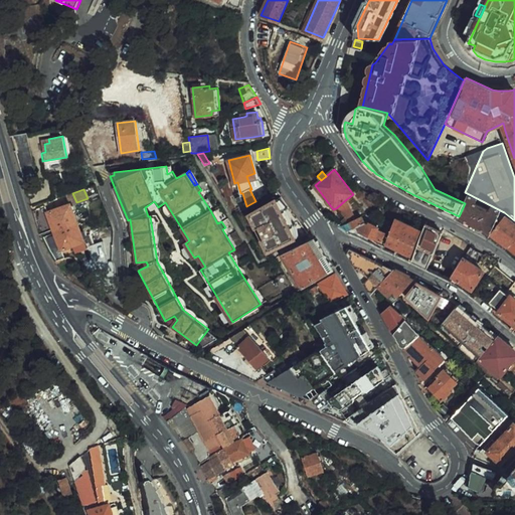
[(491,233),(504,212),(469,194),(465,203),(459,216),(458,217),(491,233)]
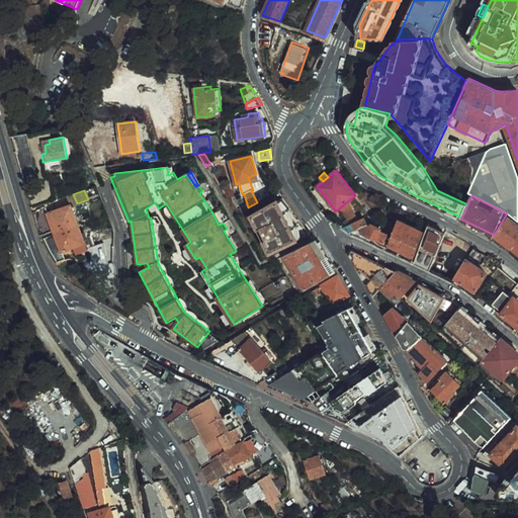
[(290,207),(283,197),(278,200),(288,213),(291,212),(293,211),(290,208),(290,207)]
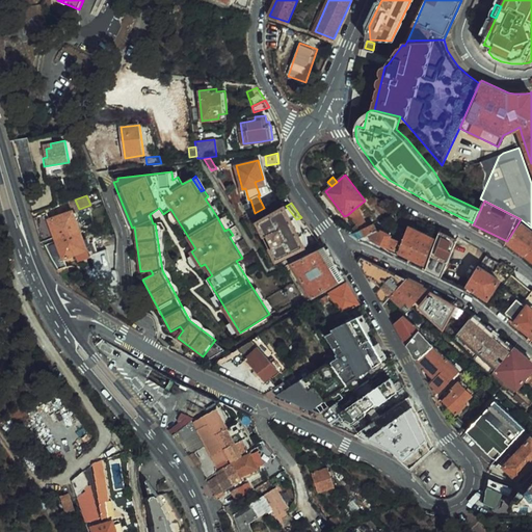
[(296,219),(286,206),(275,212),(258,221),(265,236),(268,235),(273,245),(270,247),(276,261),(307,246),(313,243),(304,231),(310,229),(306,223),(302,224),(299,218),(296,219)]
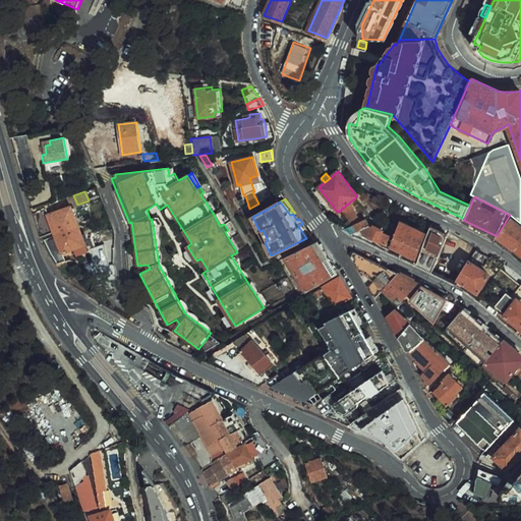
[(152,213),(155,213),(160,210),(156,204),(149,209),(152,213)]
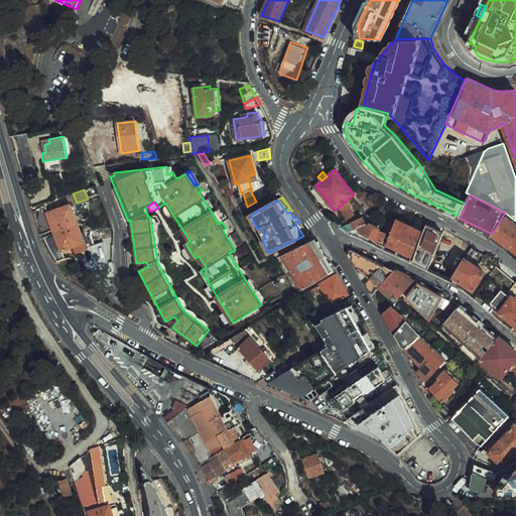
[(344,217),(349,223),(351,222),(357,219),(355,216),(345,202),(337,209),(343,218),(344,217)]
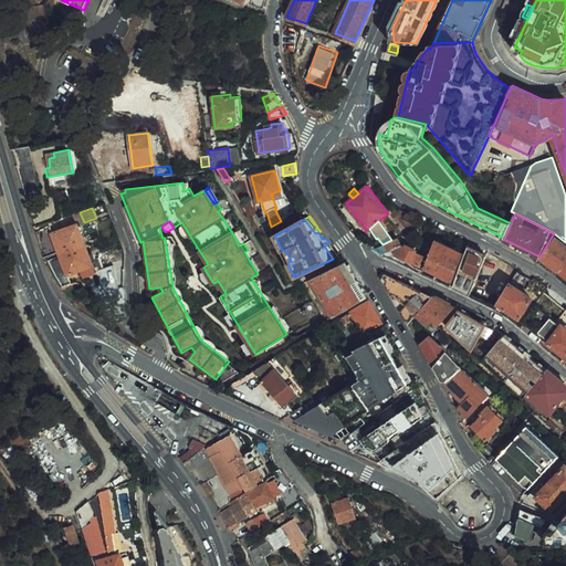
[(53,233),(60,254),(69,274),(93,264),(79,224),(53,233)]
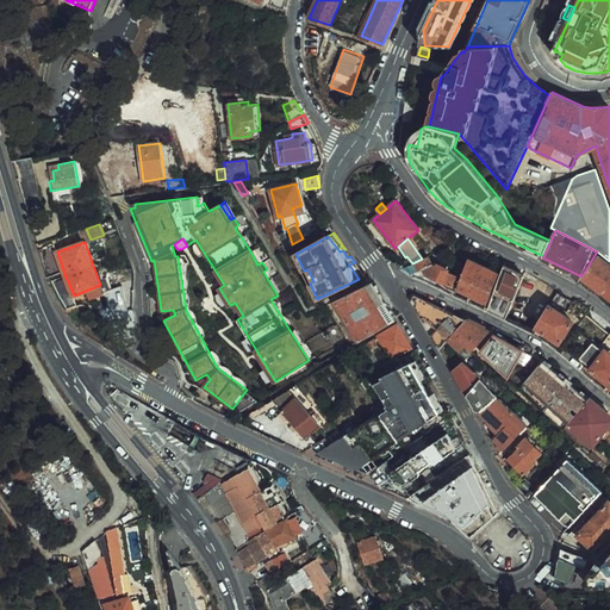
[(249,249),(257,265),(262,262),(253,248),(249,249)]
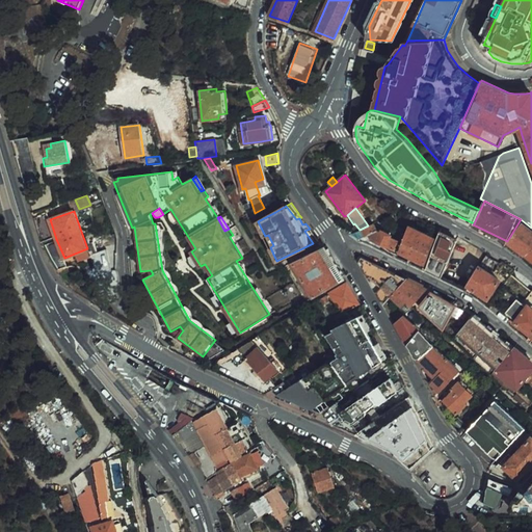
[(507,241),(526,256),(531,249),(531,228),(521,219),(507,241)]
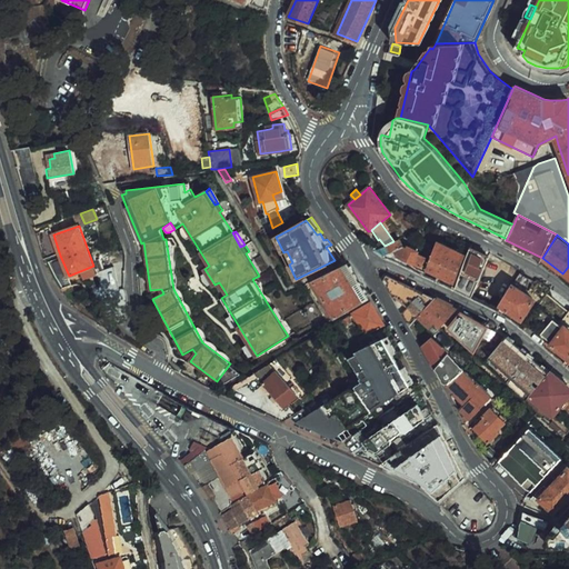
[(400,238),(393,241),(387,245),(391,252),(393,251),(396,253),(421,267),(426,258),(403,246),(400,238)]
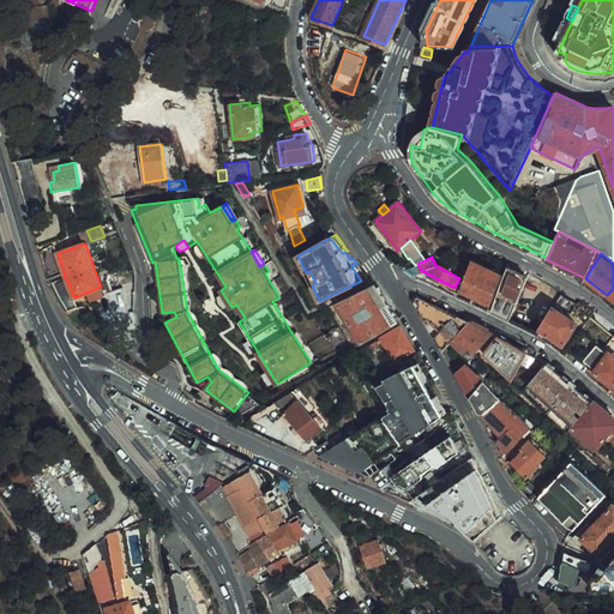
[(403,264),(410,268),(415,265),(409,258),(408,259),(403,264)]
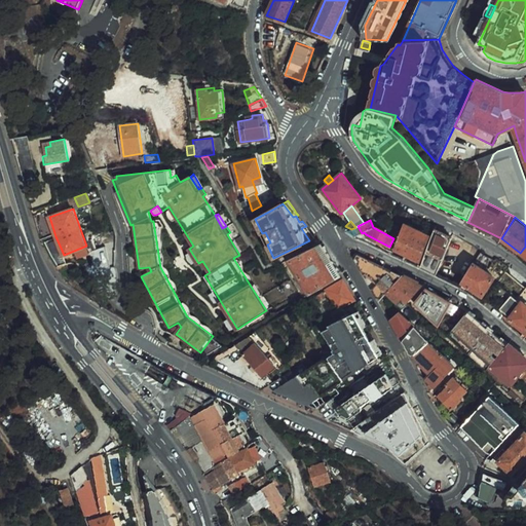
[(429,235),(405,223),(393,250),(417,260),(429,235)]
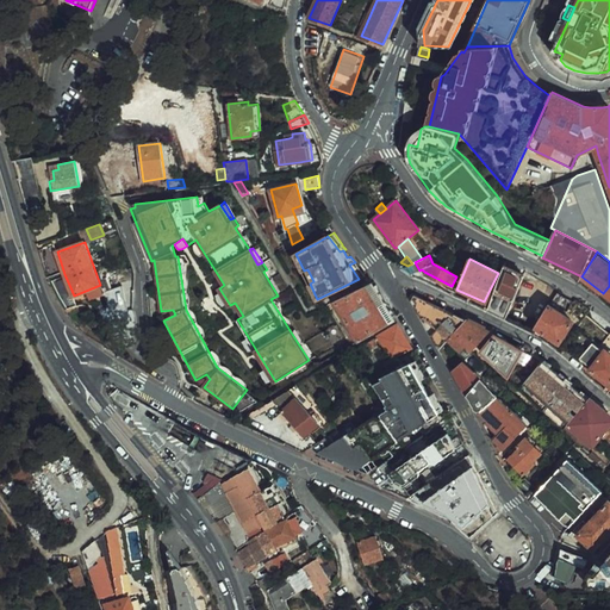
[(366,275),(355,262),(349,265),(359,279),(366,275)]
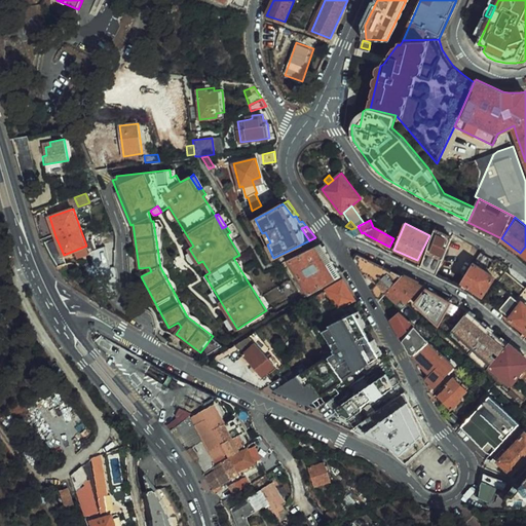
[(452,237),(435,229),(424,255),(420,267),(438,275),(452,237)]
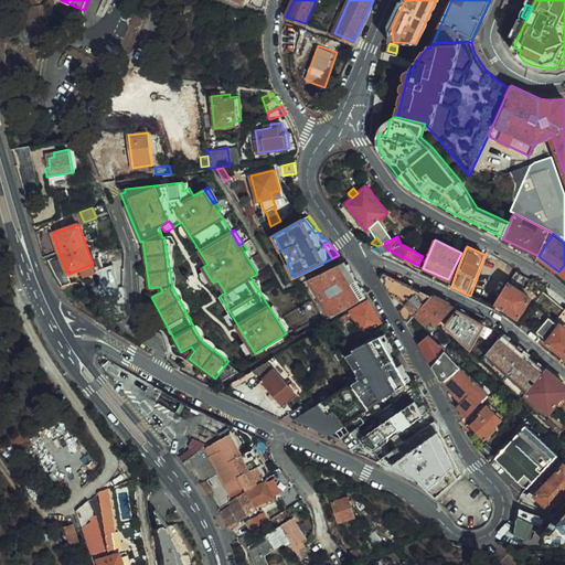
[(244,252),(257,274),(260,272),(247,249),(244,252)]
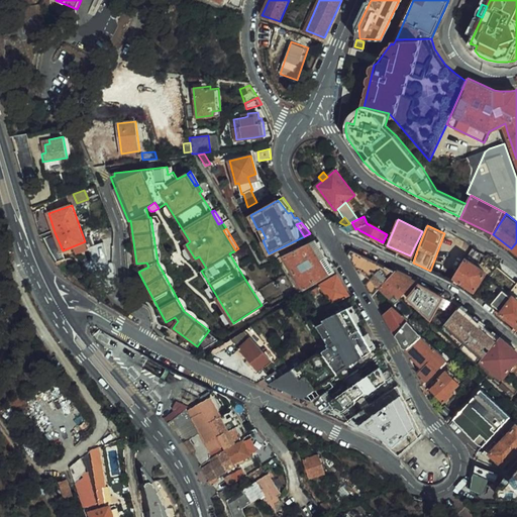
[(298,286),(303,293),(305,292),(307,290),(306,288),(335,271),(316,238),(281,255),(291,274),(296,271),(303,283),(298,286)]
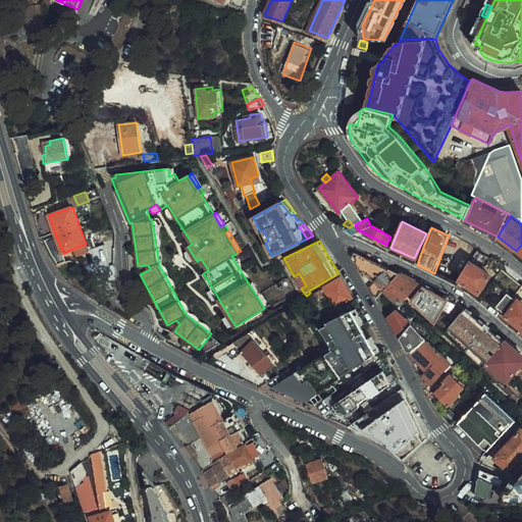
[(487,256),(477,249),(459,279),(478,294),(490,276),(480,268),(487,256)]
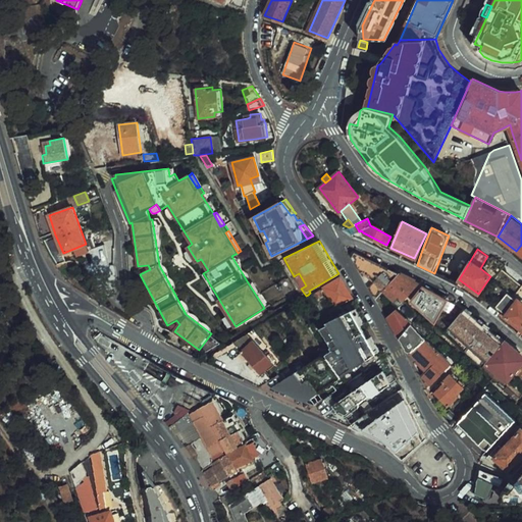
[(377,298),(384,290),(400,273),(353,251),(351,254),(376,298),(377,298)]
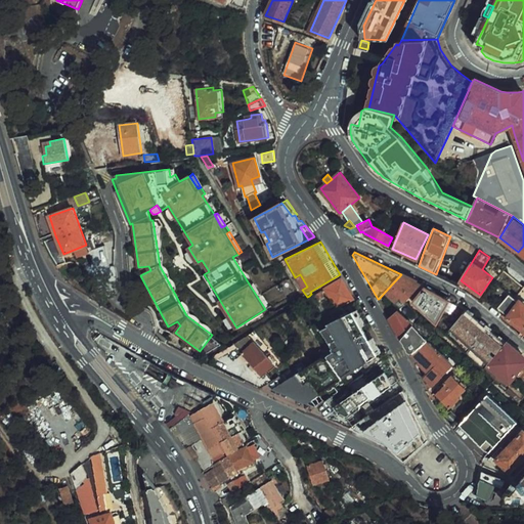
[(401,297),(406,302),(422,284),(401,274),(386,291),(396,301),(401,297)]
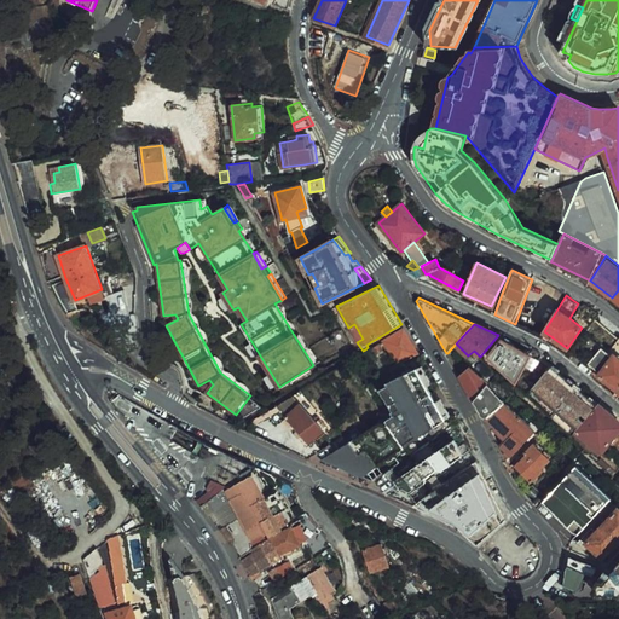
[(398,364),(417,352),(404,329),(385,341),(398,364)]
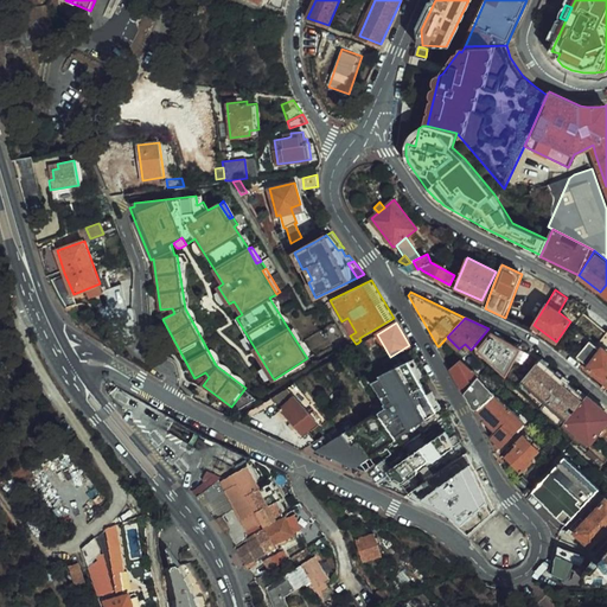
[(288,328),(307,358),(311,356),(292,326),(288,328)]
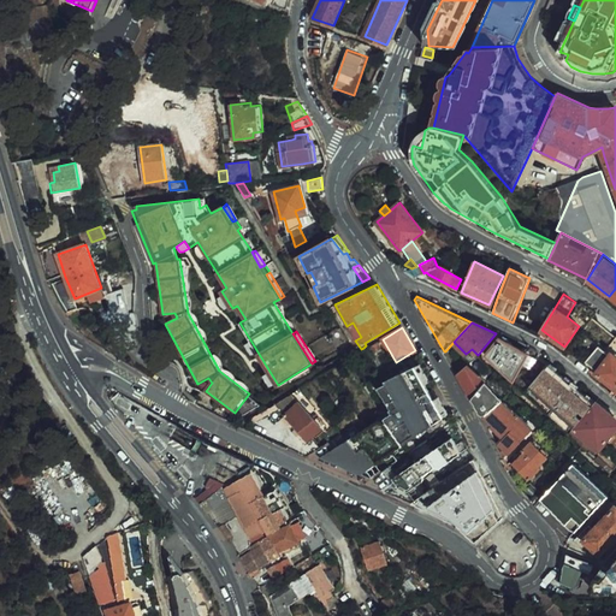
[(525,394),(527,390),(548,363),(539,356),(542,353),(531,344),(525,351),(501,338),(486,355),(513,380),(511,381),(525,394)]
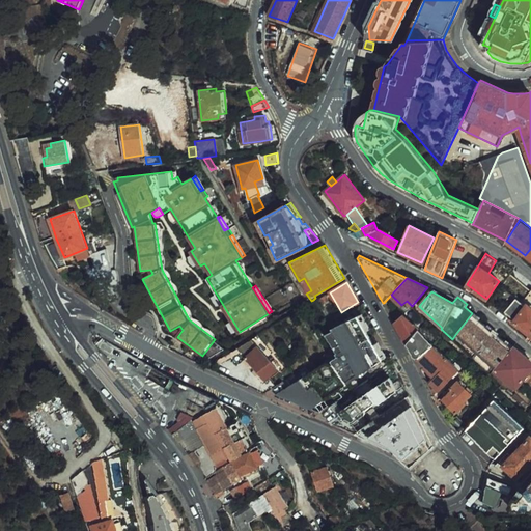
[(530,292),(513,322),(530,336),(530,292)]
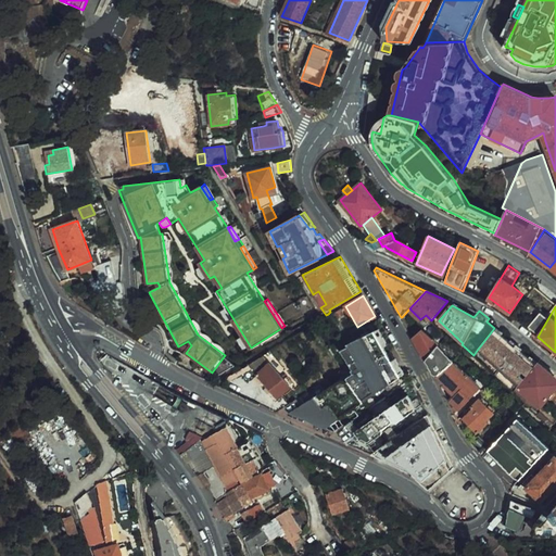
[(344,315),(340,310),(333,313),(338,319),(344,315)]
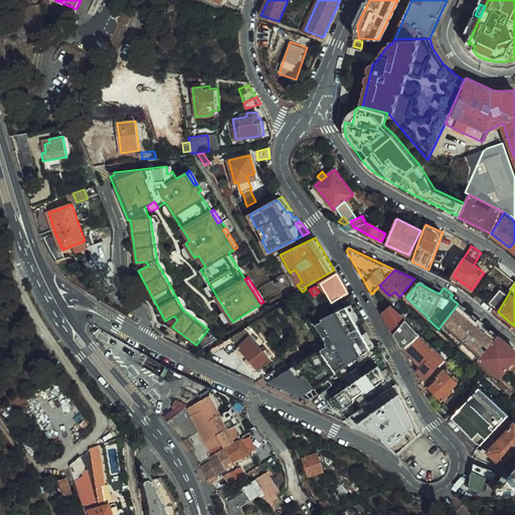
[(498,309),(509,294),(501,289),(490,303),(498,309)]
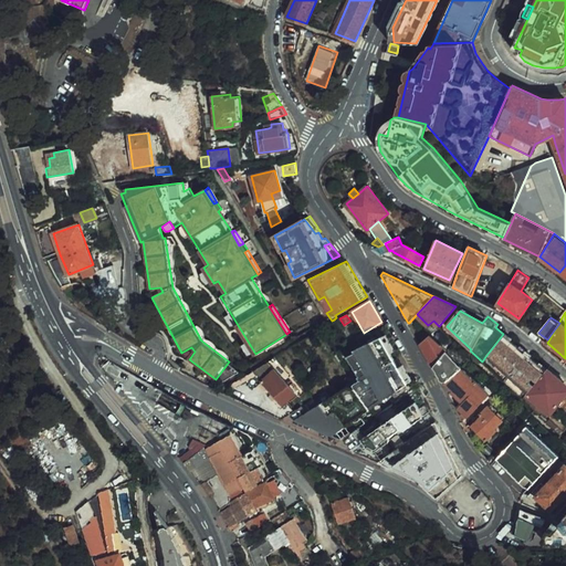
[(433,321),(428,325),(433,331),(439,326),(433,321)]
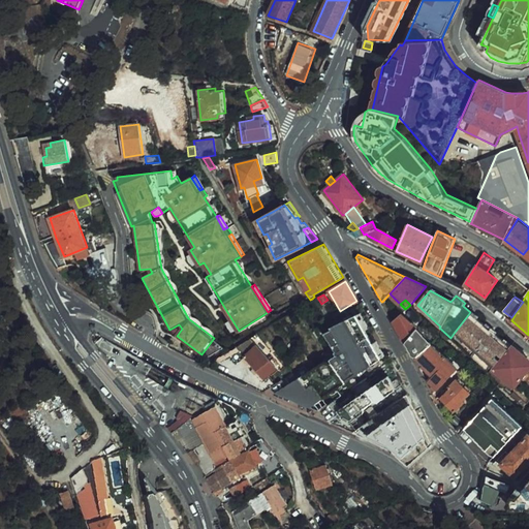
[(356,306),(309,332),(323,358),(278,382),(275,391),(319,410),(331,402),(351,389),(389,363),(356,306)]
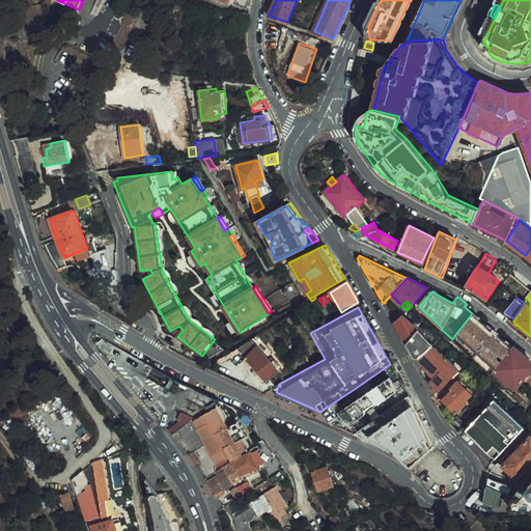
[(403,313),(394,320),(407,342),(421,329),(403,313)]
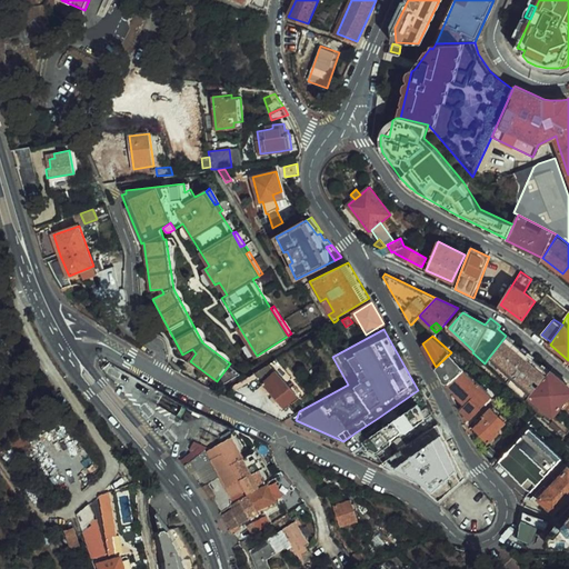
[(528,398),(529,396),(549,371),(506,336),(487,360),(528,398)]
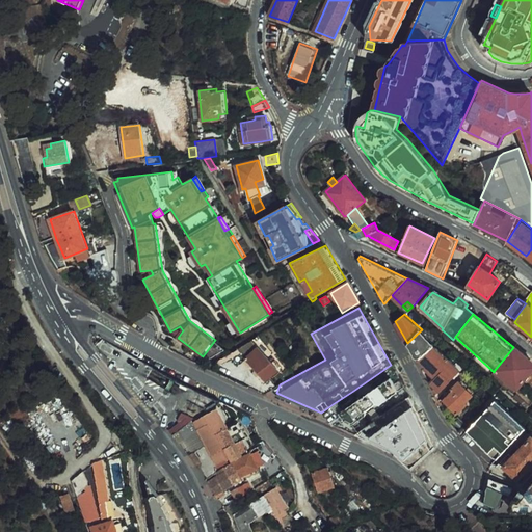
[(422,329),(407,343),(414,354),(416,356),(417,358),(418,358),(419,357),(431,342),(422,329)]
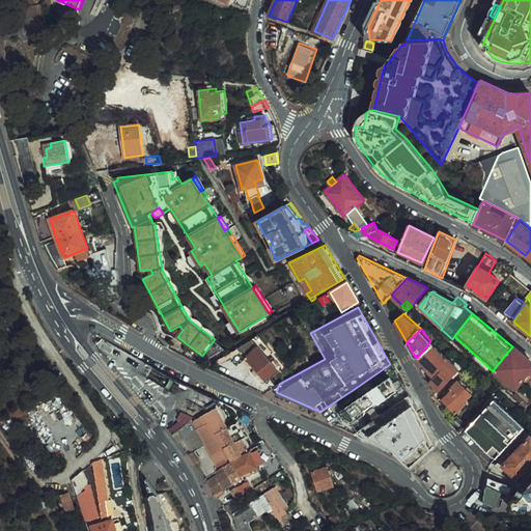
[(257,335),(240,347),(245,355),(262,342),(257,335)]
